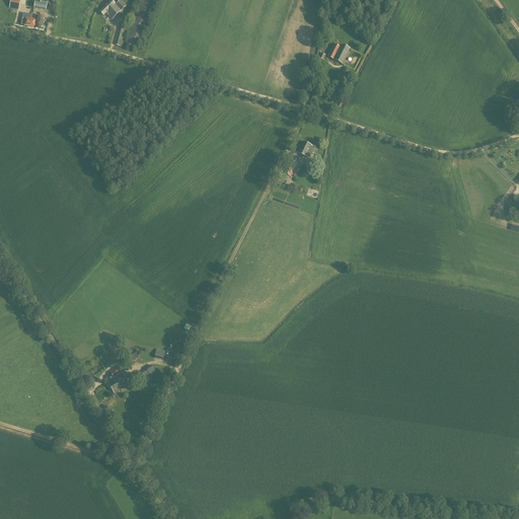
[(11,0),(9,8),(18,10),(19,0),(11,0)]
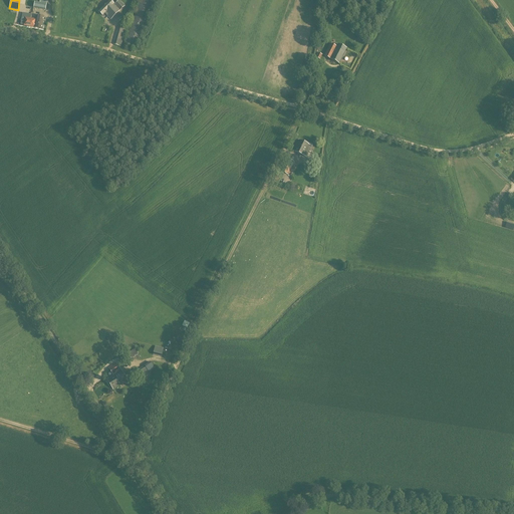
[(34,2),(33,8),(46,10),(47,1),(44,0),(40,0),(40,3),(34,2)]
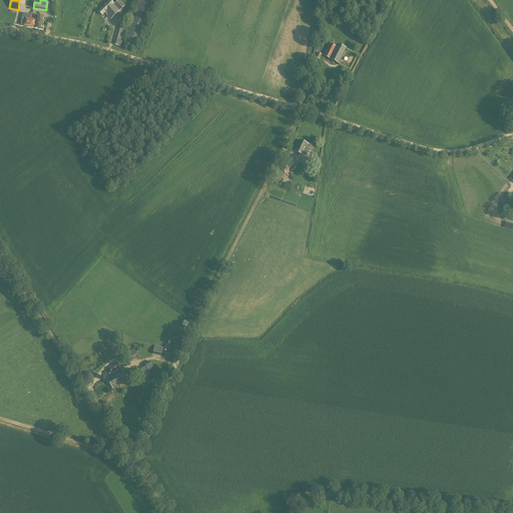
[(153,1),(149,0),(139,0),(124,44),(136,48),(153,1)]
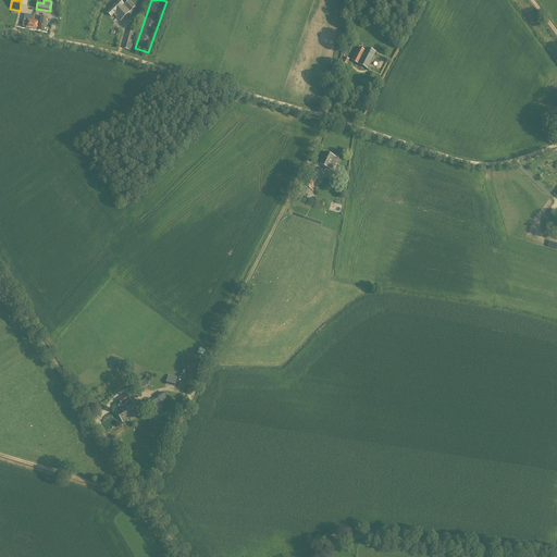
[(111,17),(113,14),(120,22),(135,7),(128,1),(124,5),(120,1),(107,13),(111,17)]
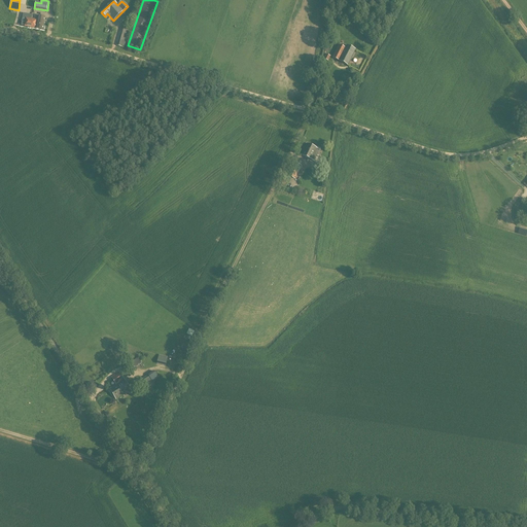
[(31,28),(34,29),(36,21),(31,20),(32,15),(24,13),(23,18),(25,19),(26,19),(24,27),(27,27),(28,28),(30,29),(31,28)]
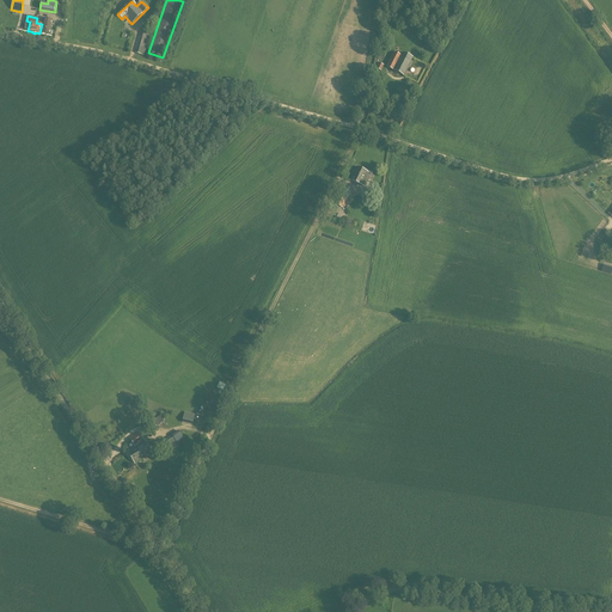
[(42,24),(40,34),(49,35),(51,25),(53,19),(44,18),(43,24),(42,24)]
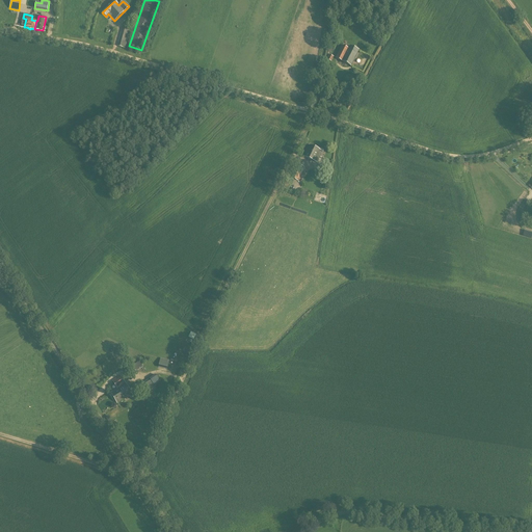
[(124,25),(117,47),(125,48),(131,27),(124,25)]
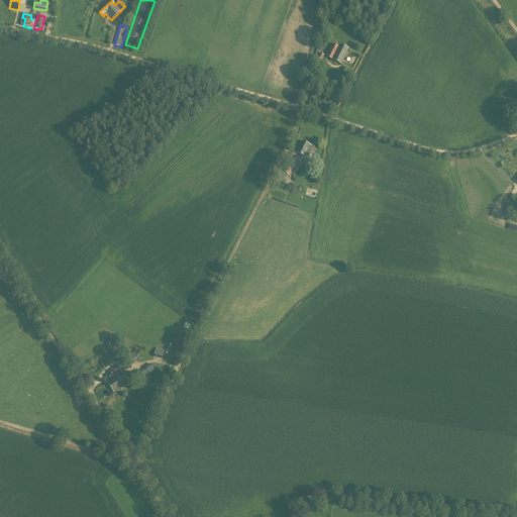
[(339,47),(332,44),(326,57),(340,64),(348,48),(340,44),(339,47)]
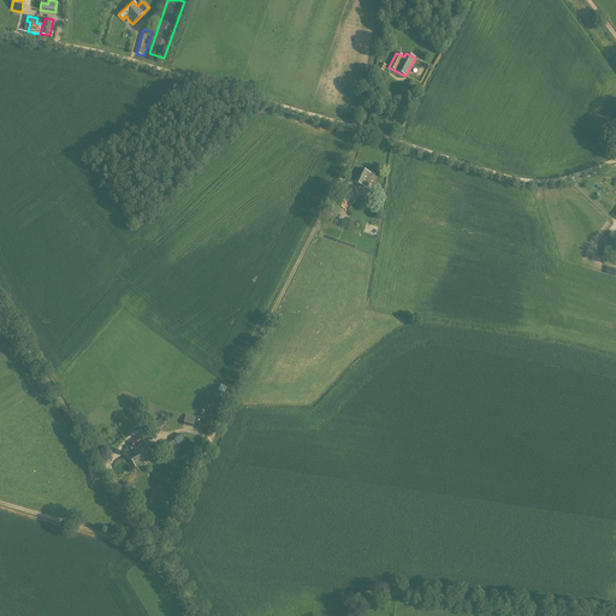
[(359,169),(353,182),(366,188),(368,184),(369,184),(372,179),(368,178),(371,173),(359,169)]
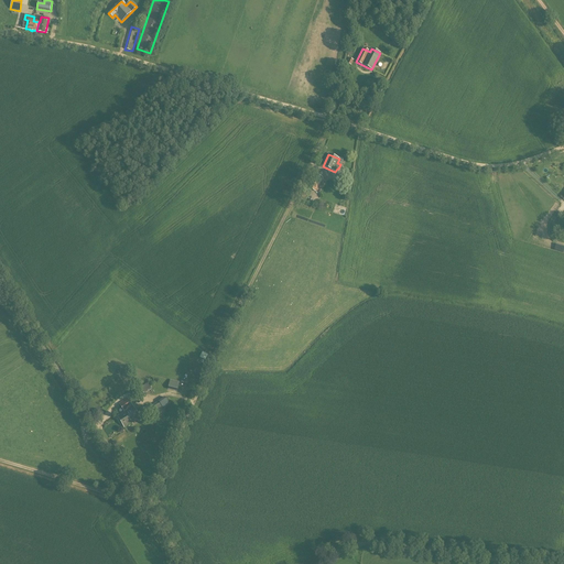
[(308,188),(316,192),(323,177),(315,174),(308,188)]
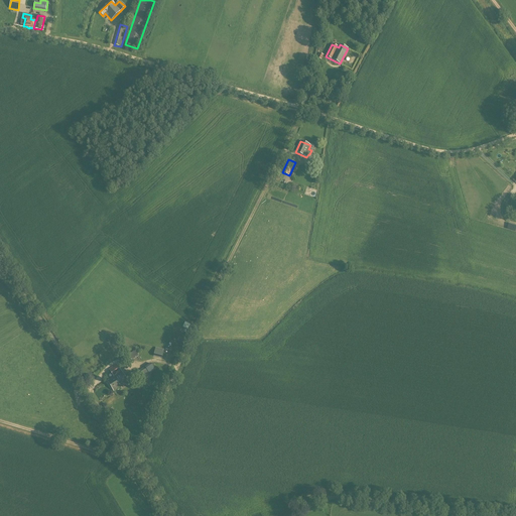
[(302,179),(299,186),(299,187),(296,195),(304,198),(308,189),(309,189),(311,183),(302,179)]
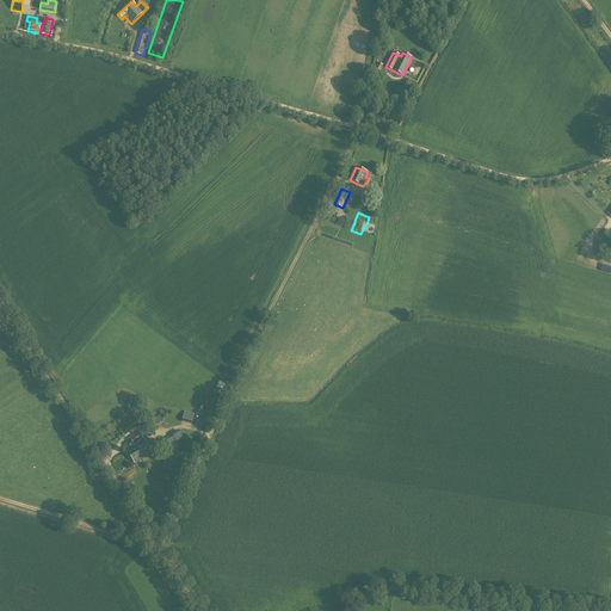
[(195,414),(184,412),(181,421),(191,425),(195,414)]
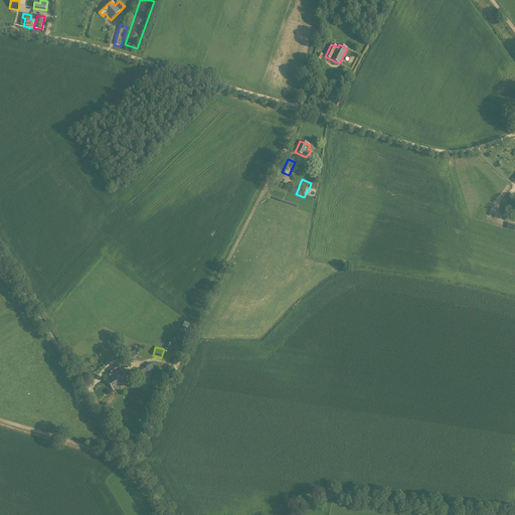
[(123,357),(127,363),(139,355),(135,349),(123,357)]
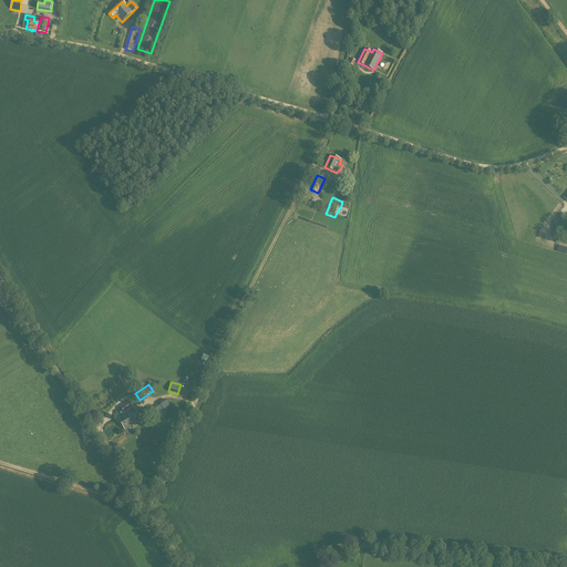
[(132,406),(129,400),(120,405),(125,414),(117,419),(124,430),(131,426),(126,419),(129,418),(126,413),(129,412),(127,410),(132,406)]
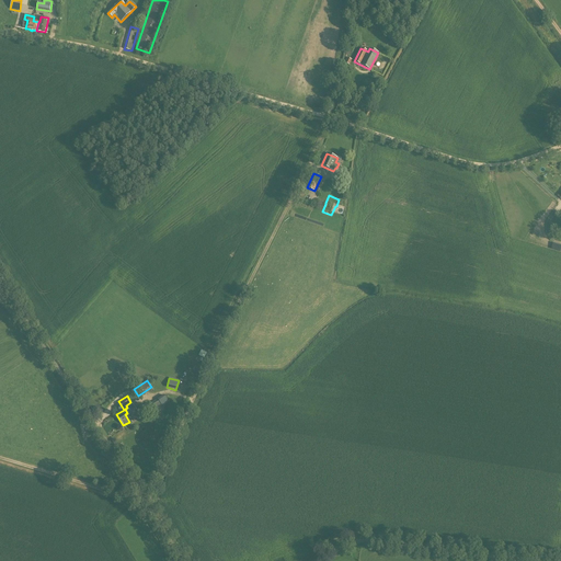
[(164,396),(152,403),(156,409),(157,410),(168,402),(164,396)]
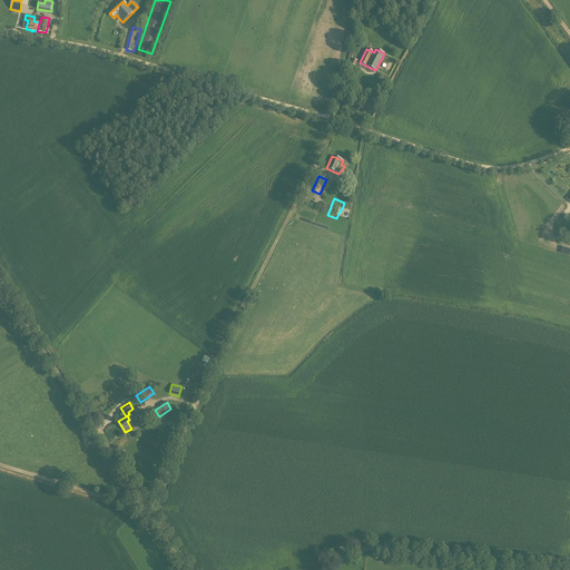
[(135,412),(133,409),(128,412),(129,414),(127,415),(129,420),(127,421),(131,429),(141,423),(135,412)]
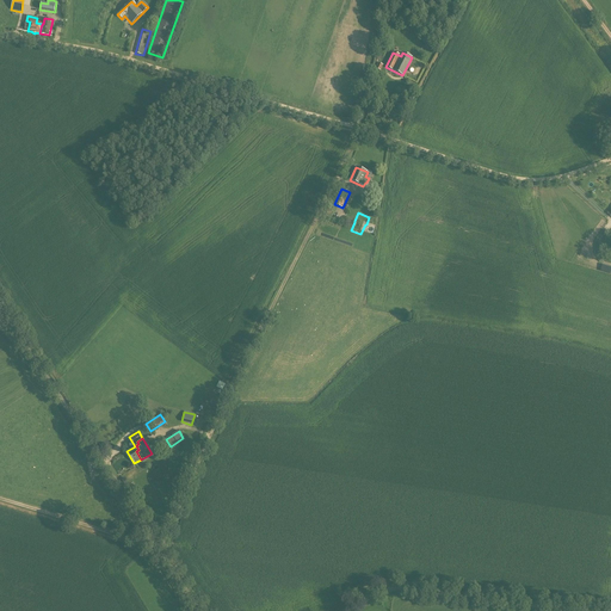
[(170,445),(166,439),(160,443),(159,440),(156,442),(162,451),(171,446),(170,445)]
